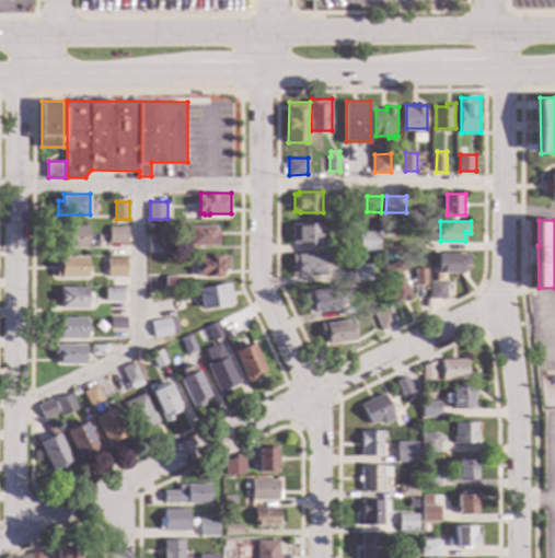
[(322,225),(330,225),(330,241),(322,241),(322,244),(293,244),(293,222),(322,222),(322,225)]
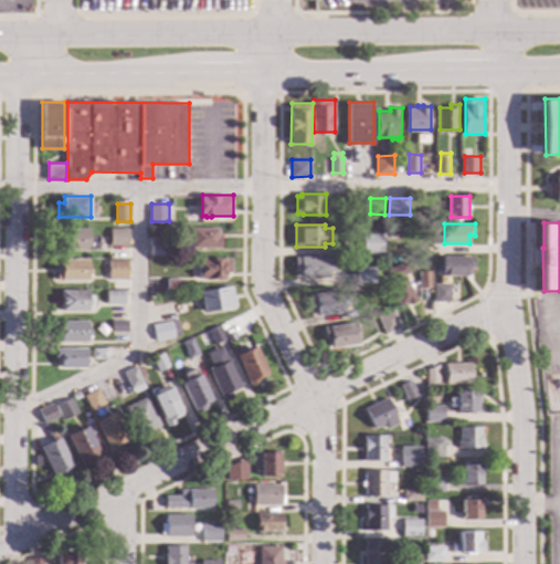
[(91,235),(101,235),(101,248),(57,248),(57,236),(63,236),(63,227),(91,227),(91,235)]
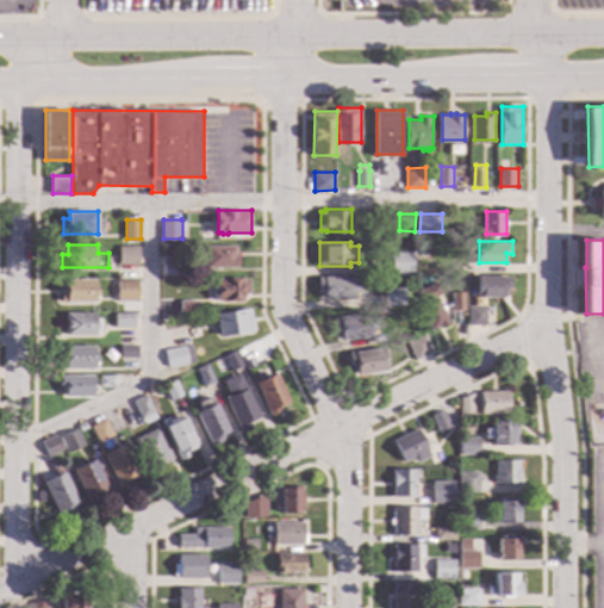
[(141,264),(122,264),(122,244),(141,244),(141,264)]
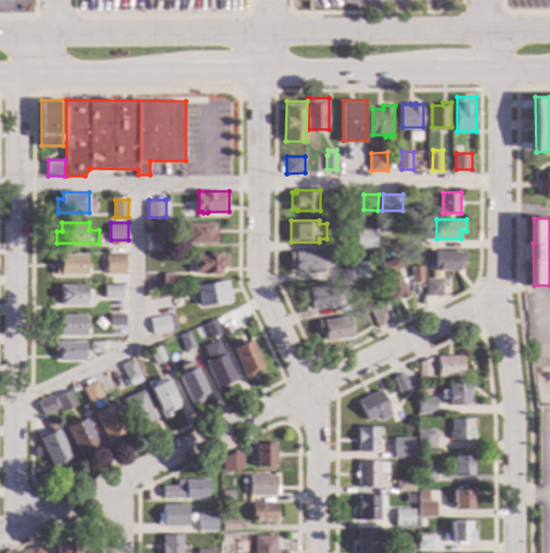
[(216,226),(219,226),(219,243),(190,242),(190,241),(188,241),(188,232),(191,232),(191,222),(216,222),(216,226)]
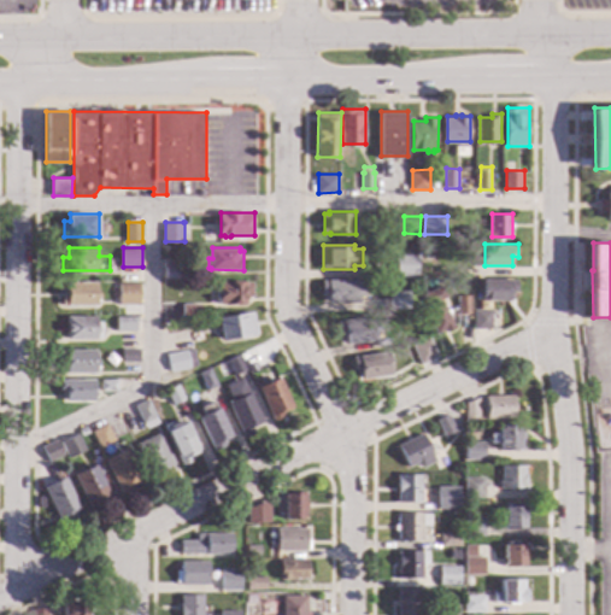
[(419,275),(398,275),(398,253),(419,253),(419,275)]
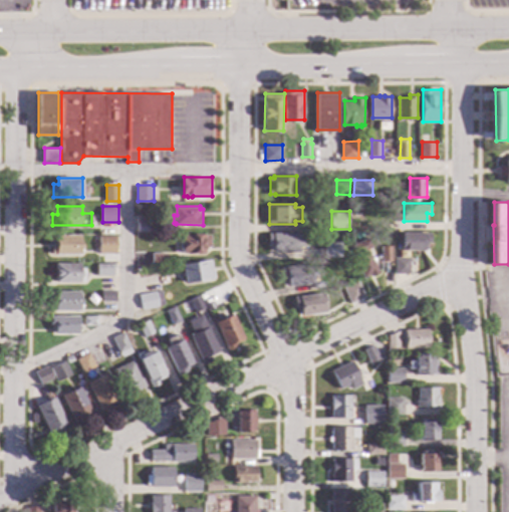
[(154,231),(139,231),(139,222),(154,222),(154,231)]
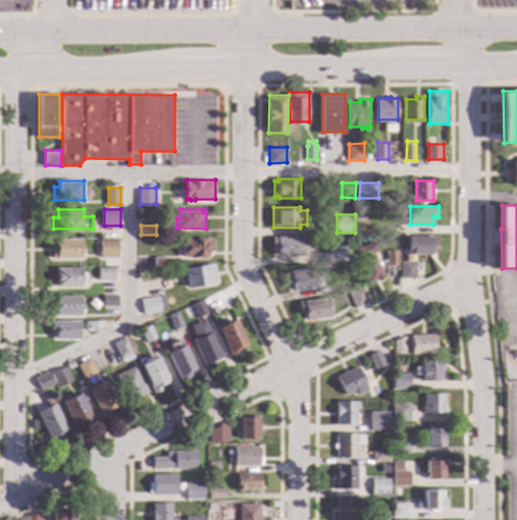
[(305,240),(310,240),(310,250),(304,250),(304,254),(277,254),(277,247),(273,246),(273,236),(305,236),(305,240)]
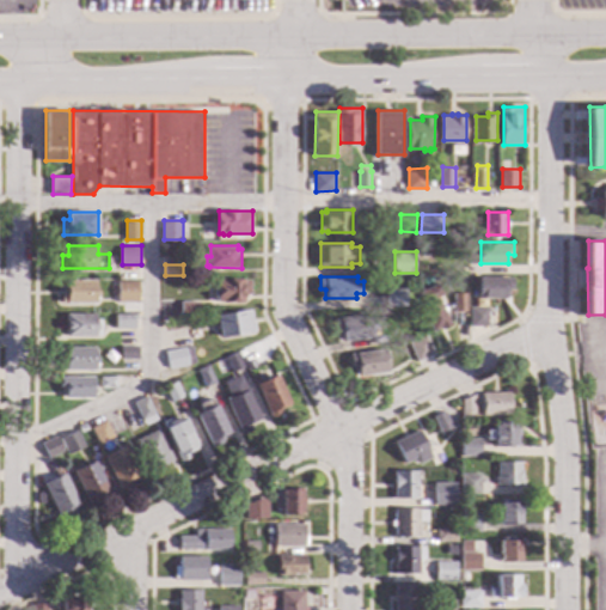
[(514,288),(510,287),(510,297),(481,297),(481,276),(514,276),(514,288)]
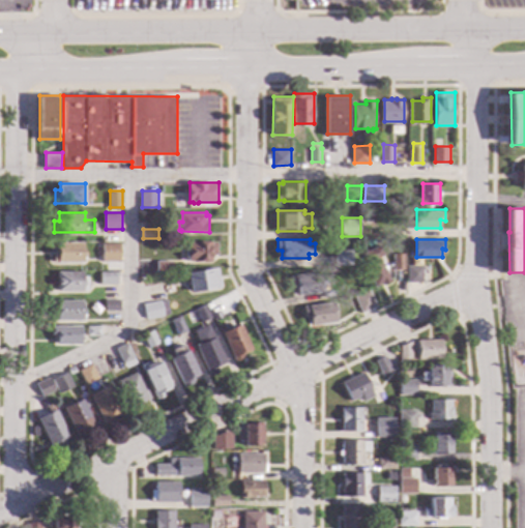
[(213,241),(219,241),(219,255),(213,255),(213,260),(211,260),(211,262),(203,262),(203,260),(186,260),(186,248),(188,248),(188,240),(213,240),(213,241)]
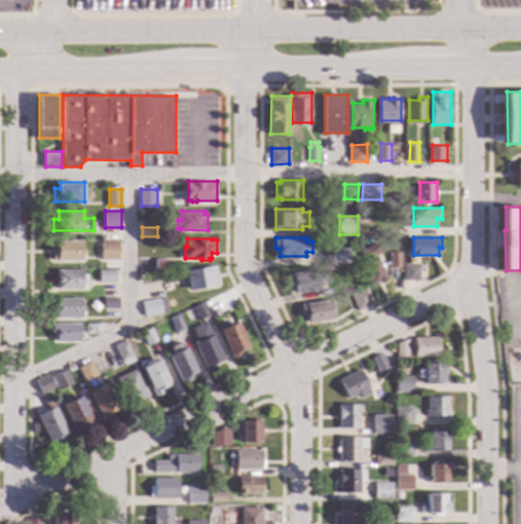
[(83,259),(53,259),(53,239),(83,239),(83,259)]
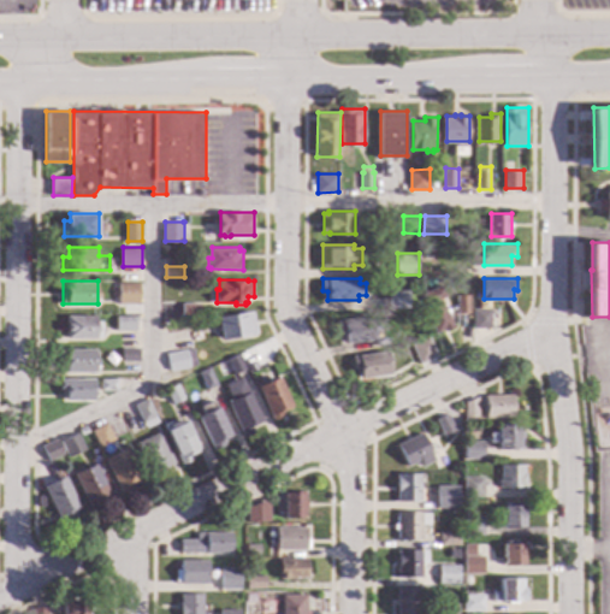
[(141,303),(120,303),(120,282),(123,282),(141,282),(141,303)]
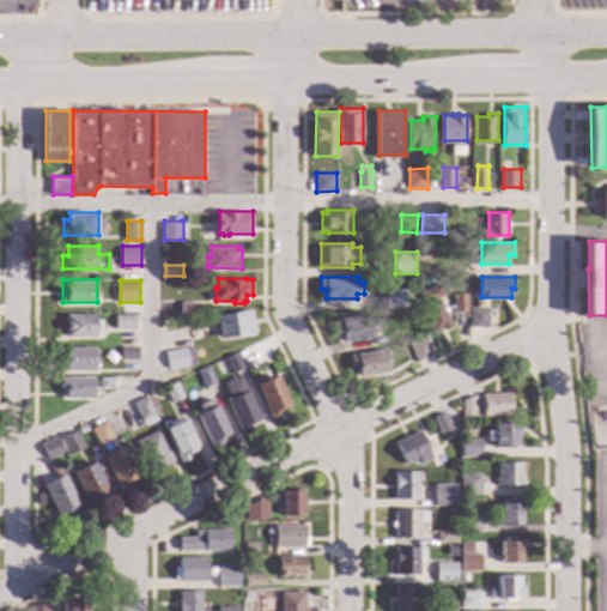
[(447,294),(441,296),(454,324),(445,328),(443,325),(435,328),(424,307),(428,306),(422,291),(441,282),(447,294)]
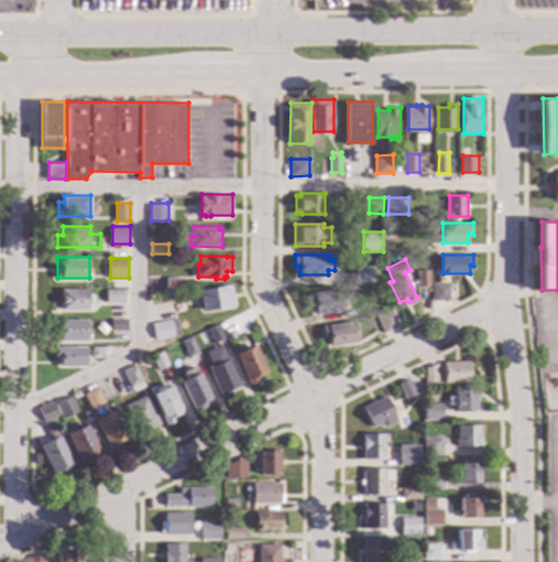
[(431,287),(420,285),(420,269),(426,269),(426,265),(431,265),(431,287)]
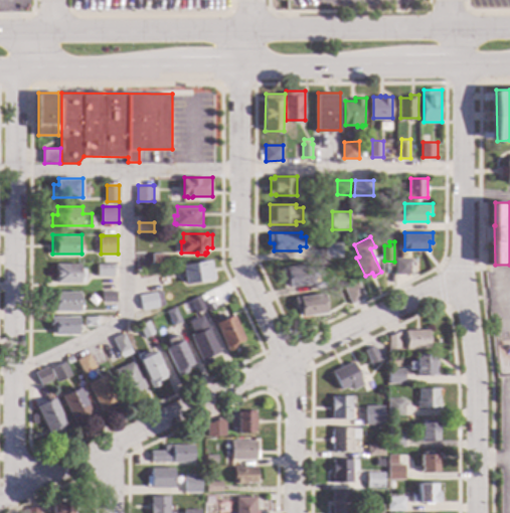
[(344,258),(327,258),(327,242),(344,242),(344,258)]
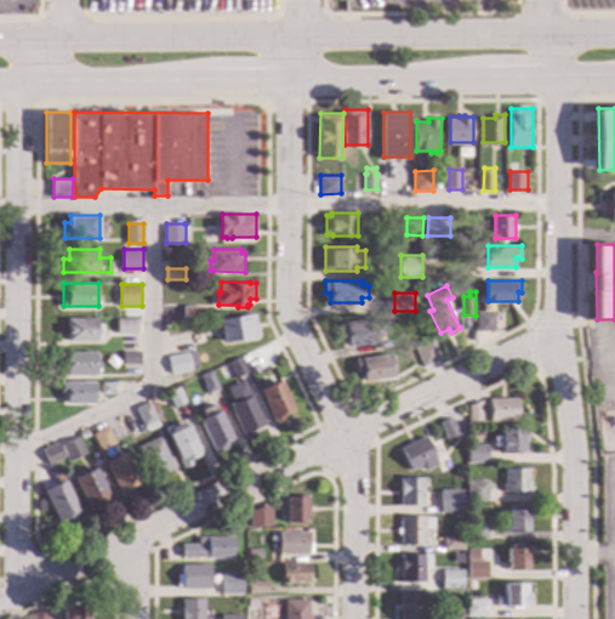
[(204,321),(187,321),(187,307),(204,307),(204,321)]
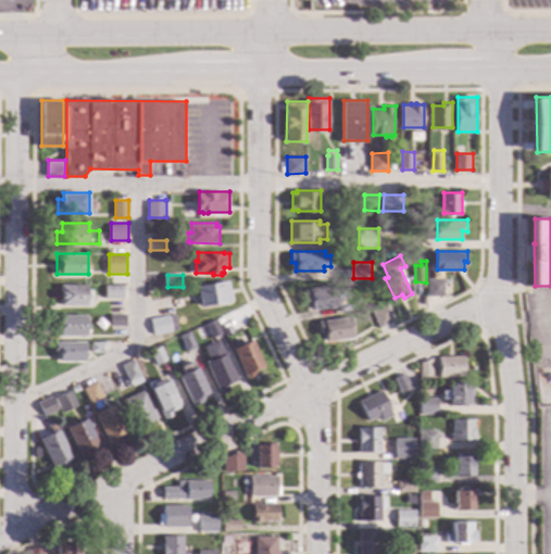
[(447,294),(430,296),(430,277),(447,277),(447,294)]
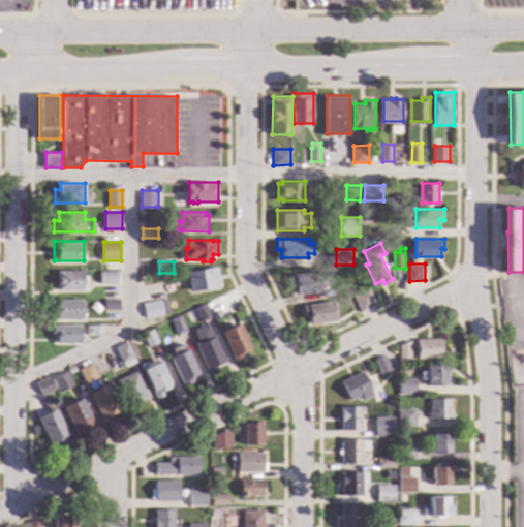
[(221,286),(192,291),(189,271),(218,267),(221,286)]
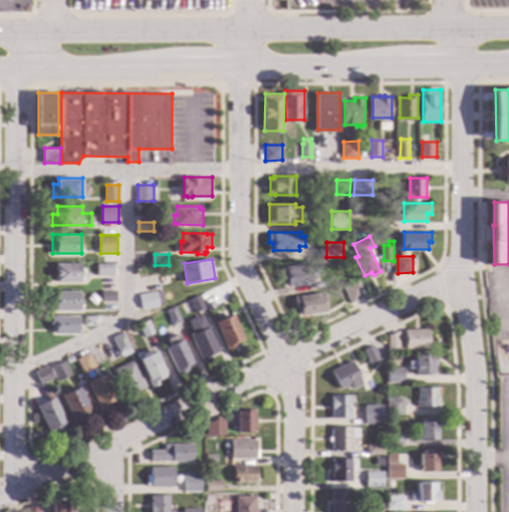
[(81,267),(87,267),(87,281),(53,281),(53,268),(57,268),(57,262),(81,262),(81,267)]
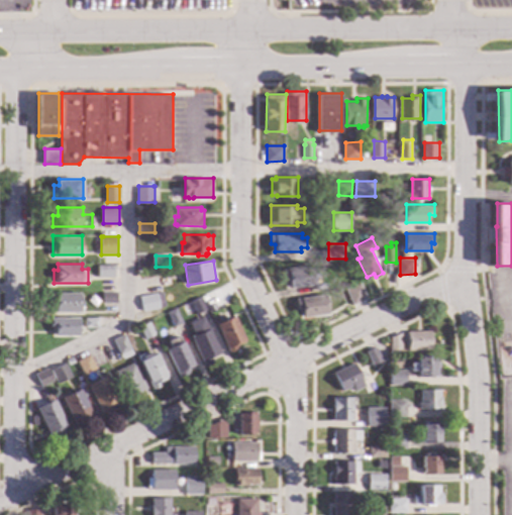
[(115,265),(115,277),(99,277),(99,265),(115,265)]
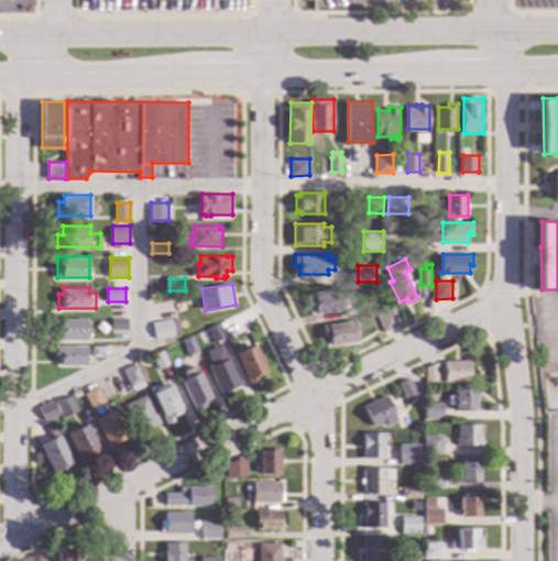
[(346,309),(316,312),(314,292),(343,288),(346,309)]
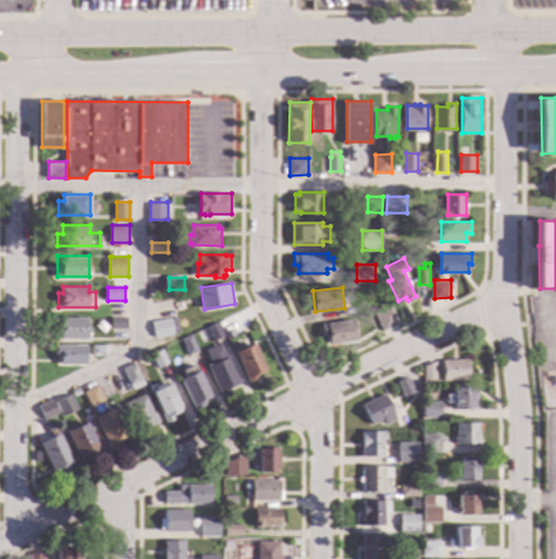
[(400,323),(386,330),(378,314),(394,307),(400,323)]
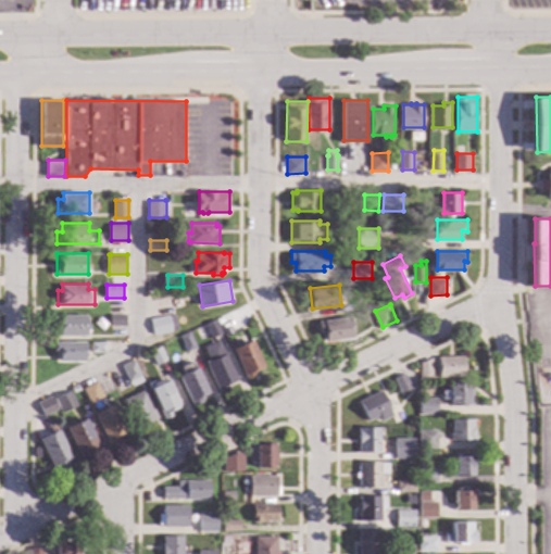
[(127,326),(113,326),(113,313),(127,313),(127,326)]
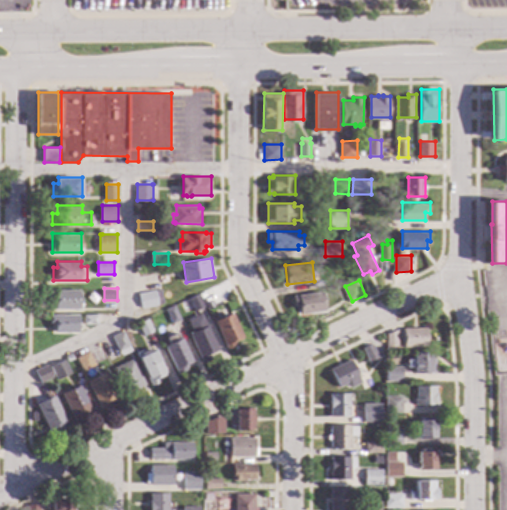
[(81,309),(56,309),(56,303),(52,303),(52,291),(56,291),(56,289),(81,289),(81,309)]
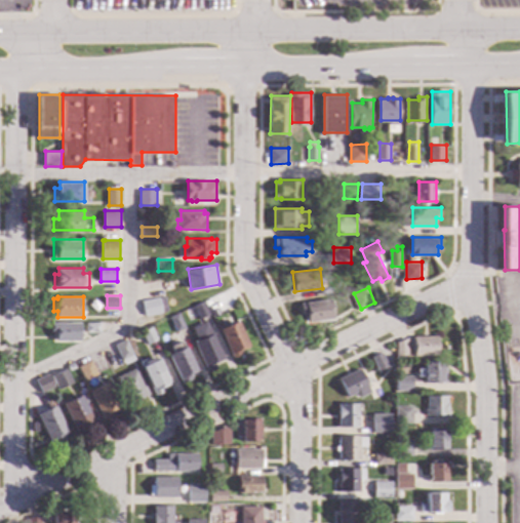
[(170,312),(147,315),(144,299),(167,296),(170,312)]
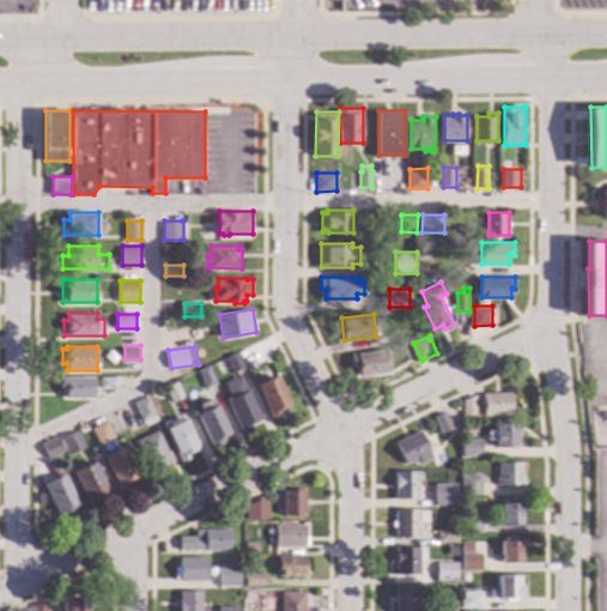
[(247,367),(235,373),(228,356),(240,350),(247,367)]
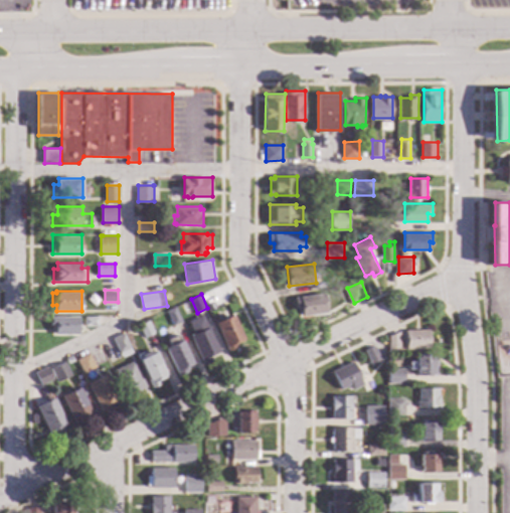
[(327,312),(303,315),(302,307),(297,307),(296,297),(325,294),(327,312)]
